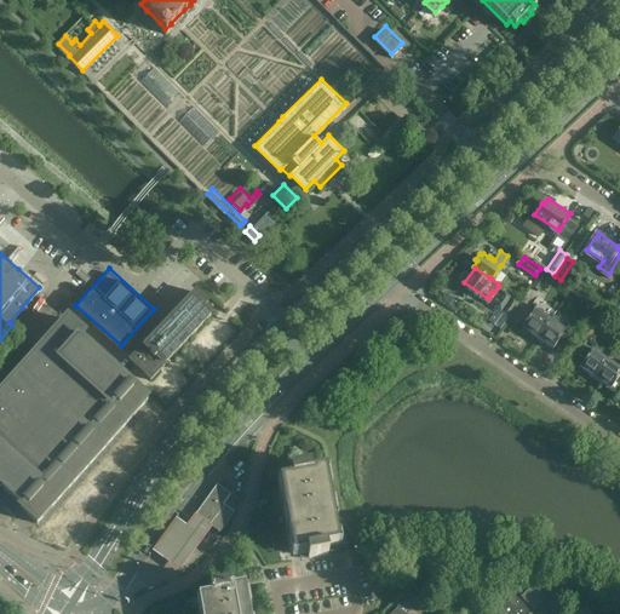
[(533,281),(539,286),(547,273),(541,269),(533,281)]
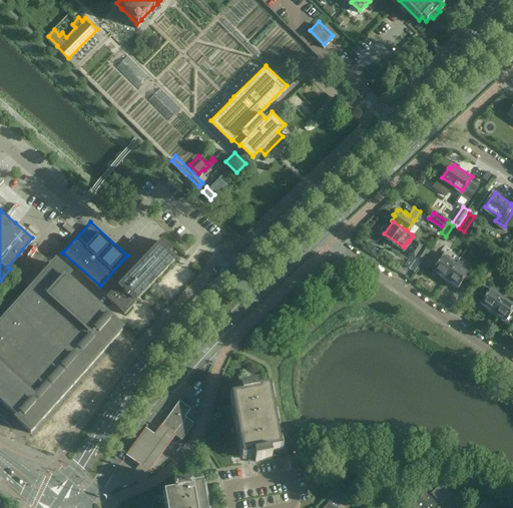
[(119,283),(117,285),(107,296),(124,312),(135,299),(154,279),(173,258),(167,251),(171,247),(162,238),(157,242),(158,243),(137,265),(120,284),(119,283)]
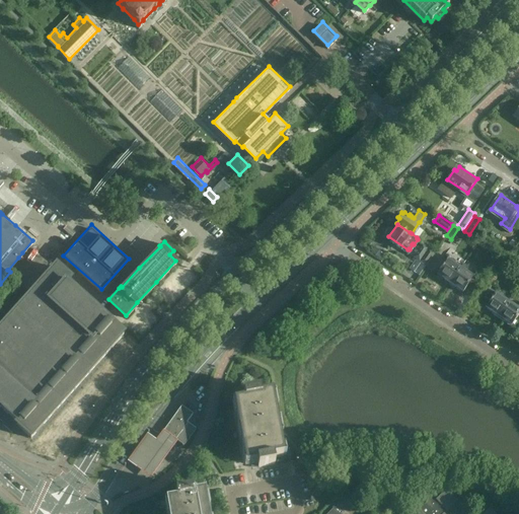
[(435,249),(423,241),(414,253),(426,263),(435,249)]
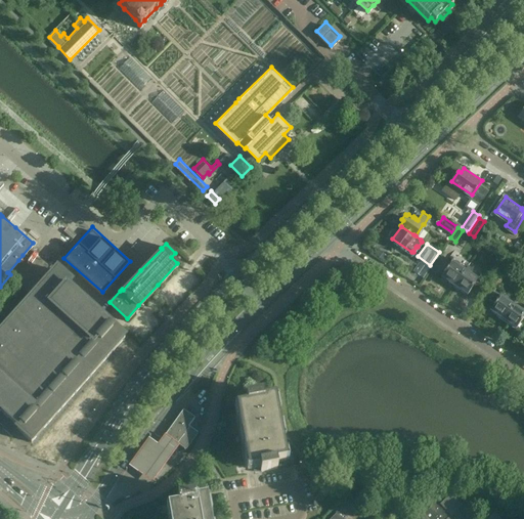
[(379,246),(375,251),(383,257),(387,252),(379,246)]
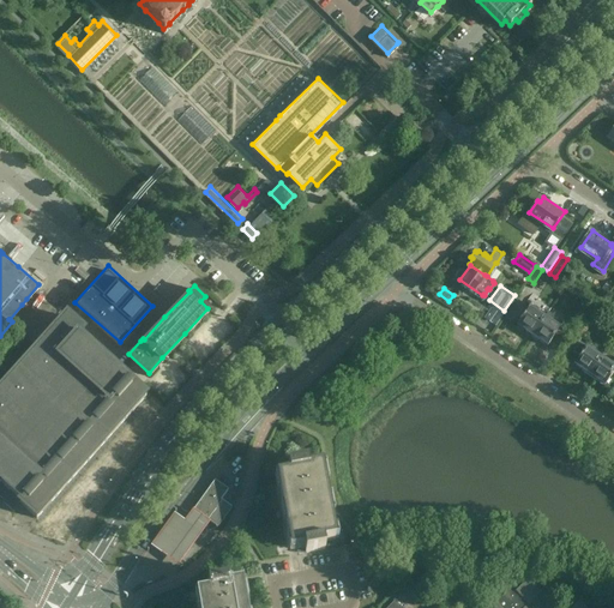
[(602,309),(609,314),(613,306),(613,298),(611,296),(602,309)]
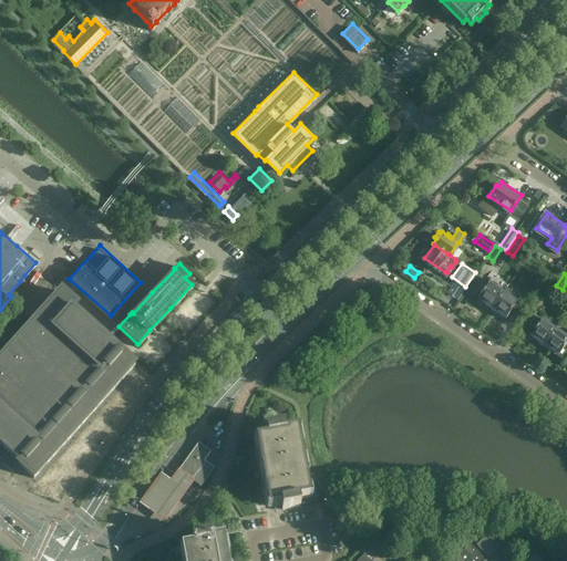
[(532,289),(538,292),(546,281),(540,277),(532,289)]
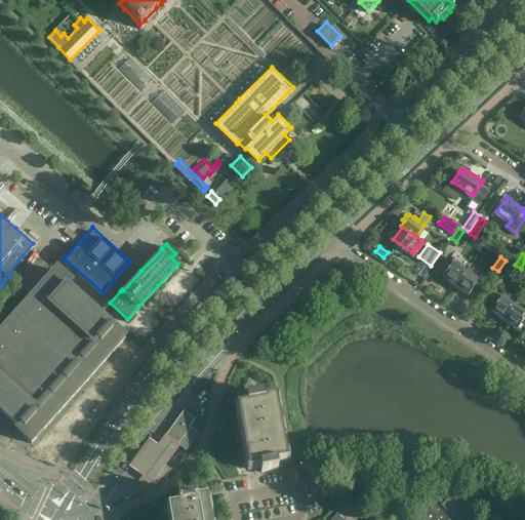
[(455,282),(466,268),(452,258),(442,274),(455,282)]
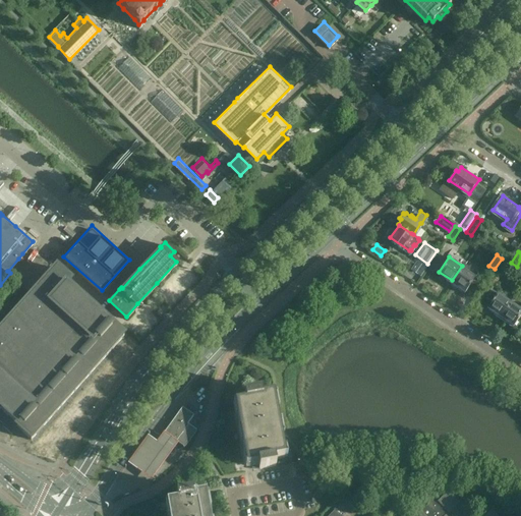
[(503,259),(496,270),(501,273),(508,263),(503,259)]
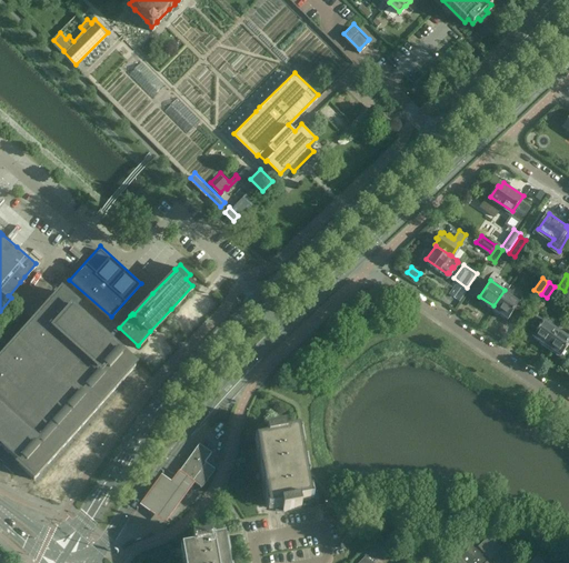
[(89,414),(136,363),(87,319),(86,320),(72,309),(78,303),(62,289),(9,348),(0,358),(0,374),(9,383),(29,360),(62,390),(89,414)]
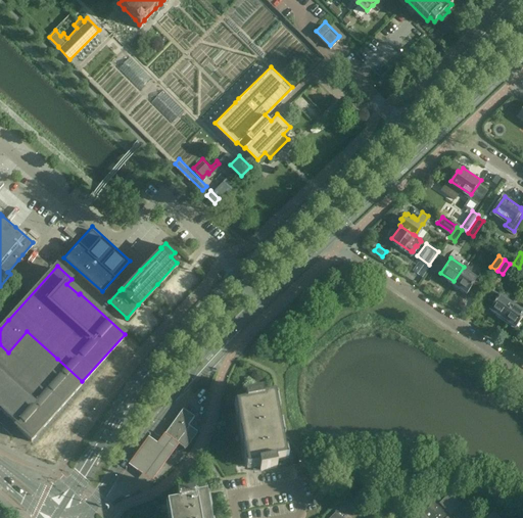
[(464,267),(454,281),(467,290),(477,275),(464,267)]
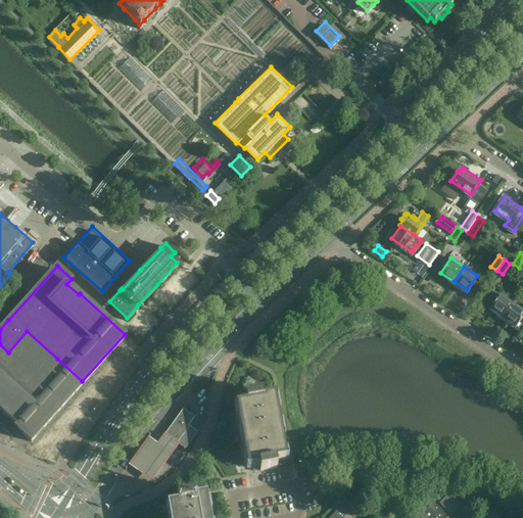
[(493,288),(488,296),(493,300),(489,307),(503,315),(512,300),(500,292),(493,288)]
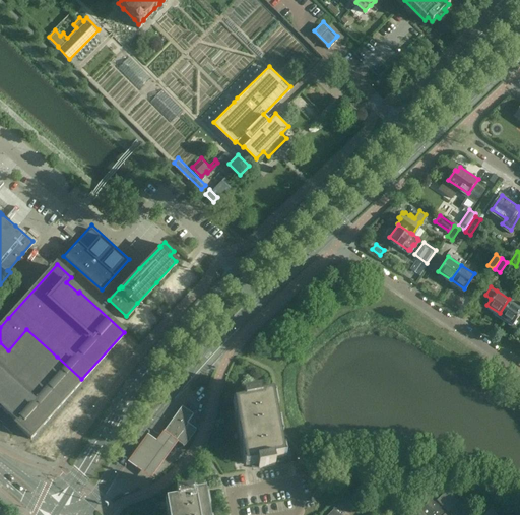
[(519,306),(509,299),(500,313),(512,322),(519,310),(519,306)]
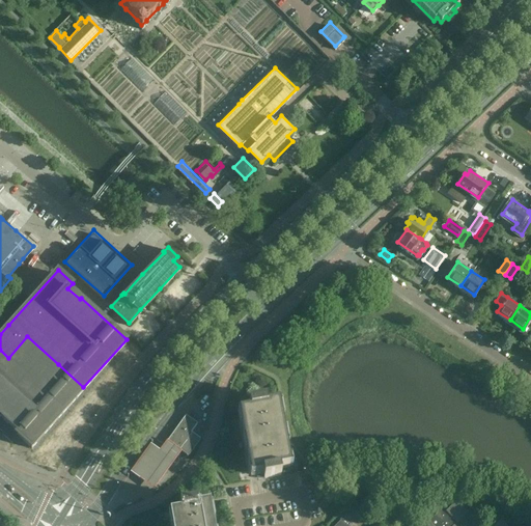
[(0,350),(0,425),(3,428),(2,431),(8,436),(11,439),(18,433),(31,445),(83,387),(58,364),(27,336),(8,358),(0,350)]
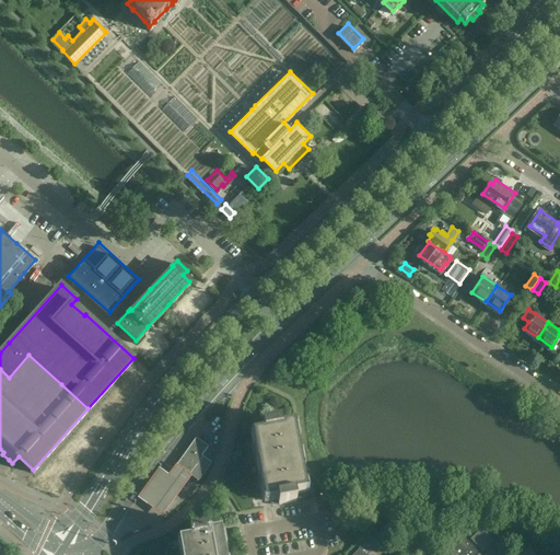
[(278,500),(296,497),(295,490),(305,488),(293,423),(282,424),(281,417),(263,420),(264,427),(254,429),(266,495),(277,494),(278,500)]
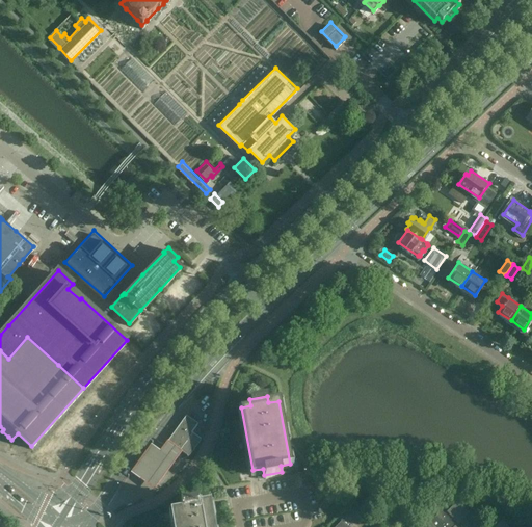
[(186,413),(168,438),(182,447),(181,449),(185,452),(186,452),(188,453),(202,435),(200,433),(198,432),(192,428),(197,420),(186,411),(185,413),(186,413)]
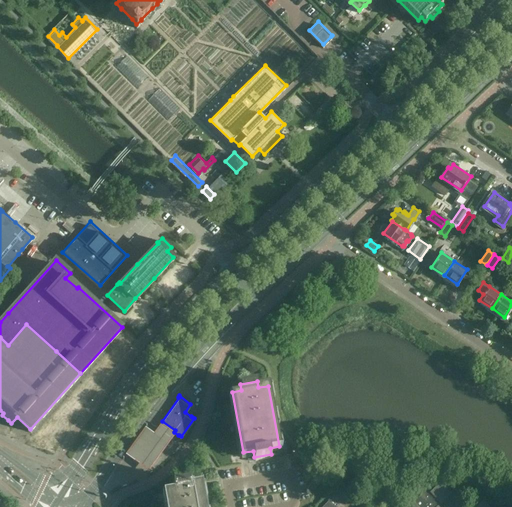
[(145,424),(125,451),(133,456),(145,465),(148,468),(173,434),(174,432),(159,421),(158,424),(154,429),(152,428),(145,424)]
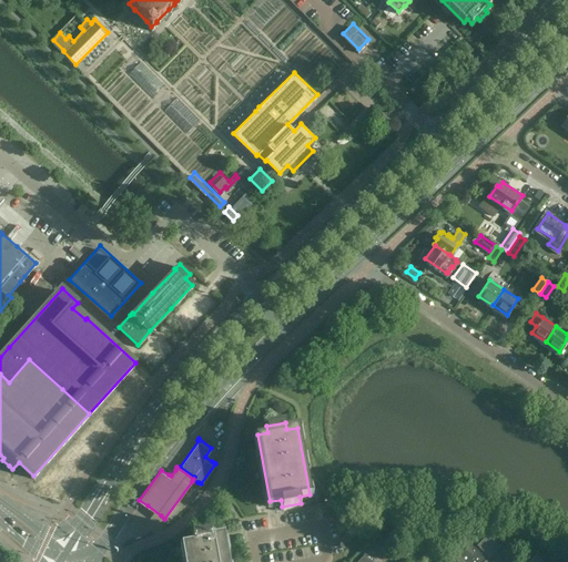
[(458,542),(442,560),(443,561),(547,561),(536,551),(535,553),(530,550),(526,553),(530,558),(527,560),(525,561),(519,561),(517,559),(514,561),(496,561),(488,554),(500,542),(483,525),(472,538),(473,539),(464,548),(458,542)]
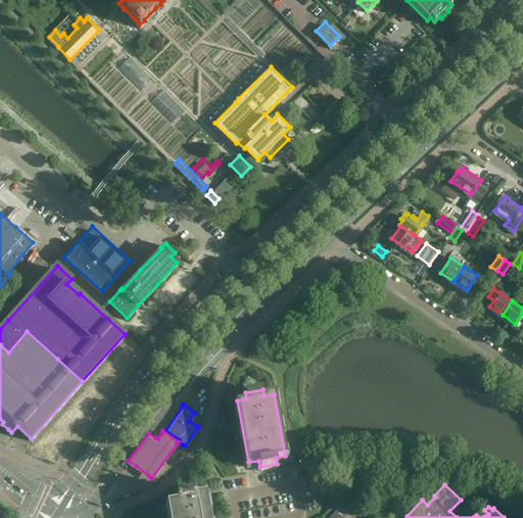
[(209,517),(205,495),(195,497),(193,489),(177,492),(178,500),(169,501),(171,517),(209,517)]
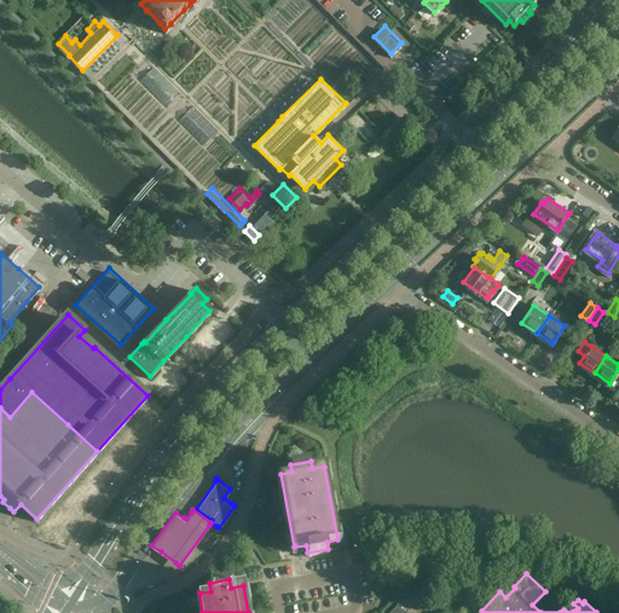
[(409,612),(397,601),(397,602),(388,612),(387,611),(386,612),(387,612),(386,612),(409,612)]
